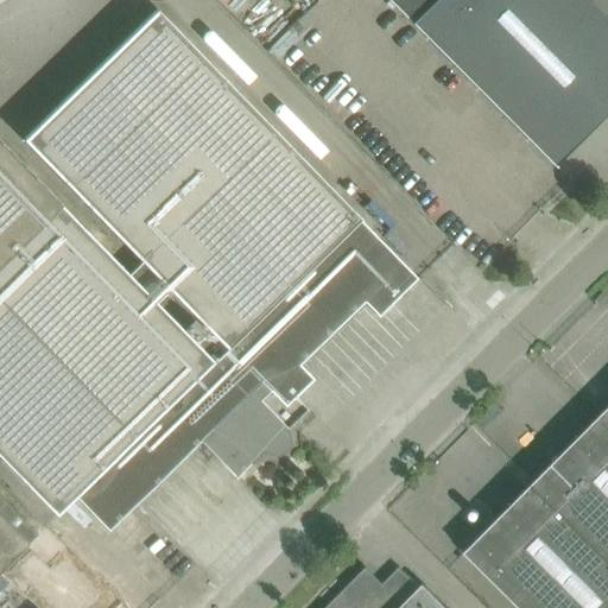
[(553,163),(607,108),(607,20),(588,0),(390,0),(555,165),(556,165),(553,163)]
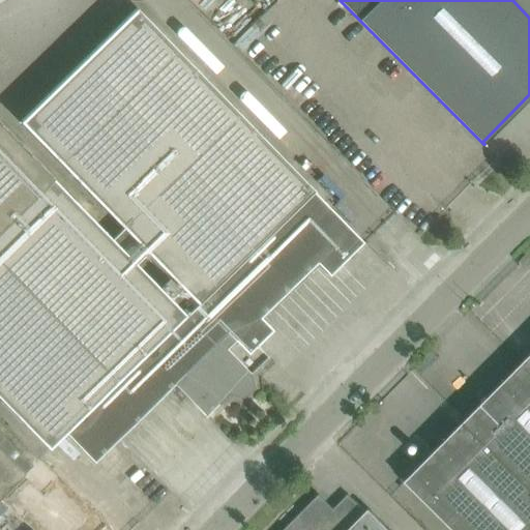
[(0,396),(35,433),(49,447),(65,432),(94,462),(174,383),(206,415),(228,393),(243,398),(254,386),(249,372),(265,356),(256,346),(272,329),(260,317),(318,261),(329,273),(363,241),(137,7),(20,120),(9,131),(0,121),(0,396)]
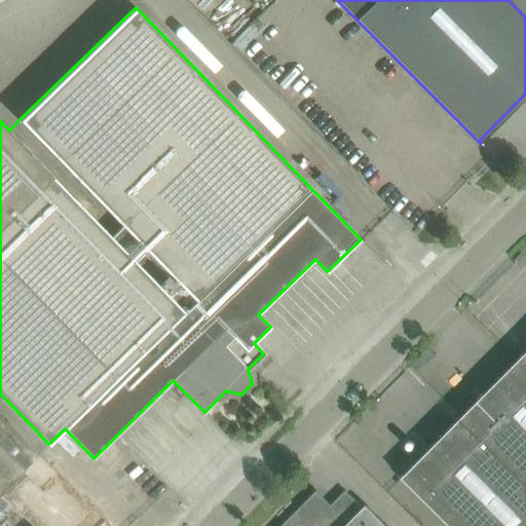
[(525,525),(525,351),(402,477),(451,525),(525,525)]
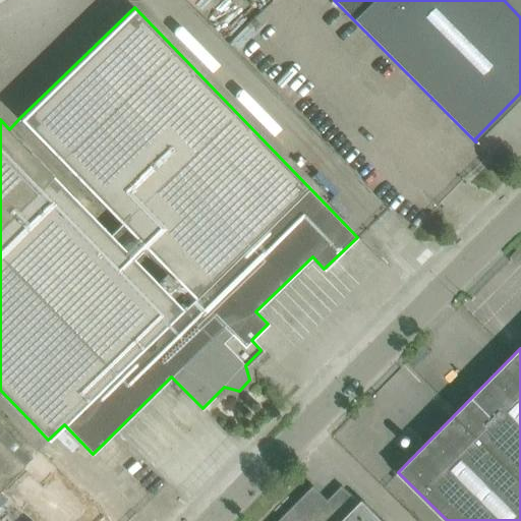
[(0,520),(0,489),(14,475),(24,465),(26,467),(34,459),(0,425),(0,520),(31,520),(32,520),(31,520),(0,520)]
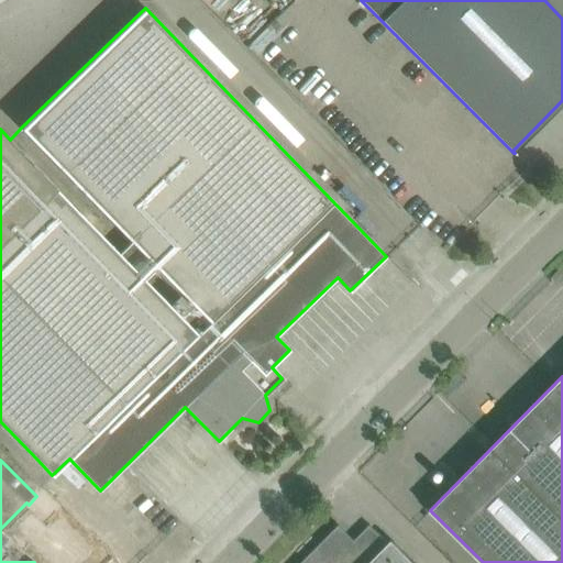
[(26,503),(15,514),(34,532),(45,521),(29,505),(26,503)]
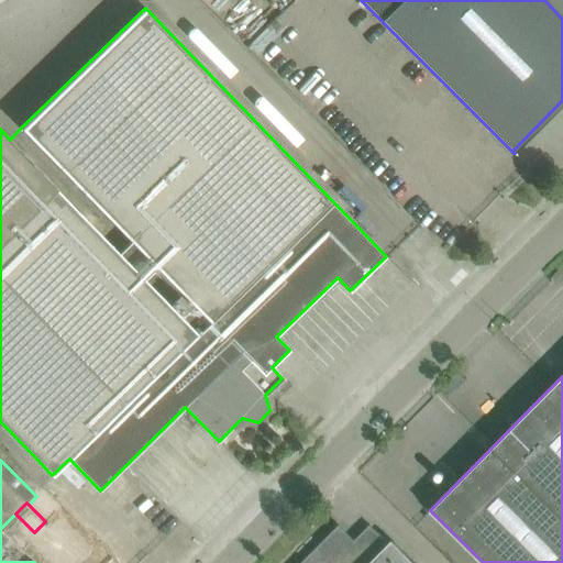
[(414,562),(407,555),(392,540),(388,543),(370,525),(354,540),(339,525),(300,562),(414,562)]
